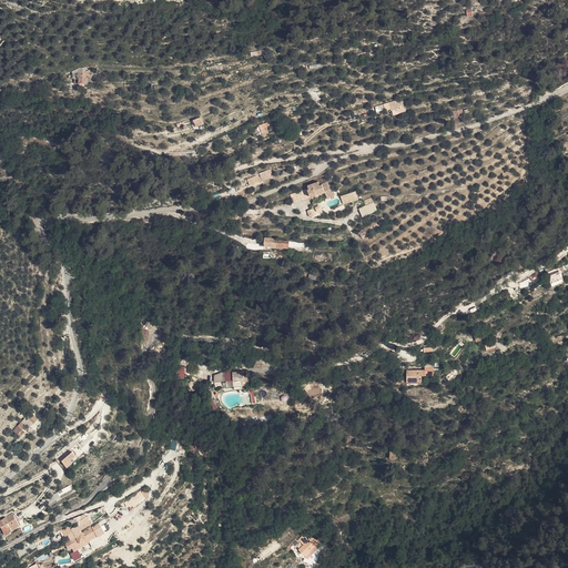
[(198,125),(204,123),(202,117),(195,119),(196,121),(198,125)]
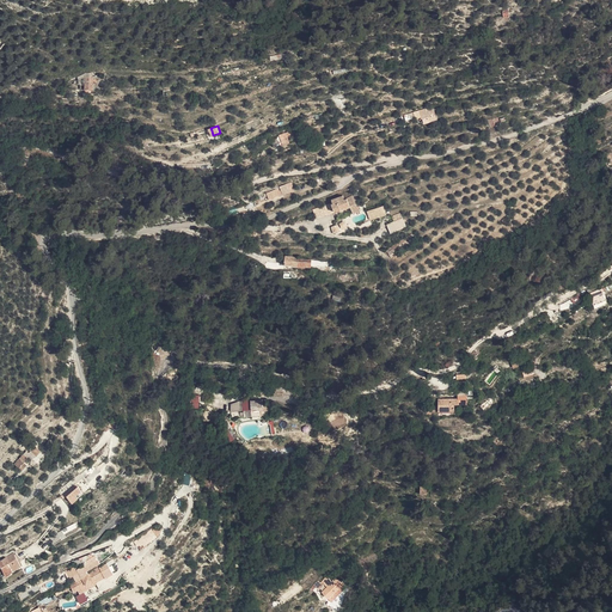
[(292,179),(280,183),(280,184),(276,185),(279,194),(294,189),(292,179)]
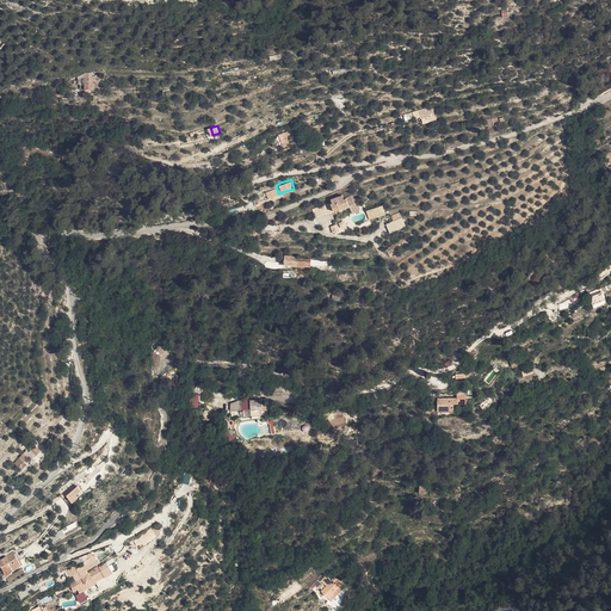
[(331,201),(332,203),(337,201),(340,211),(350,207),(355,214),(360,210),(352,193),(343,197),(341,193),(333,198),(333,199),(331,201)]
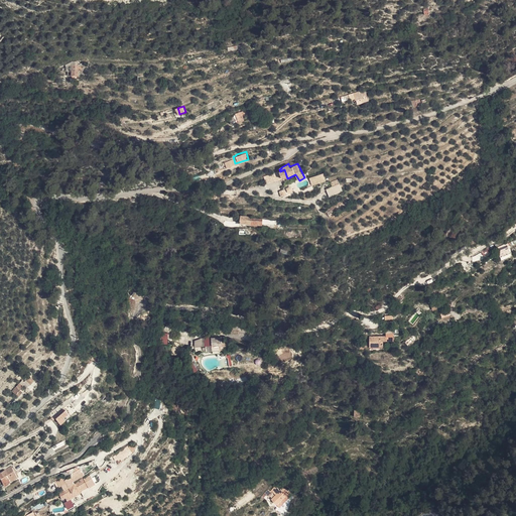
[(280,171),(264,178),(268,187),(281,181),(283,179),(280,171)]
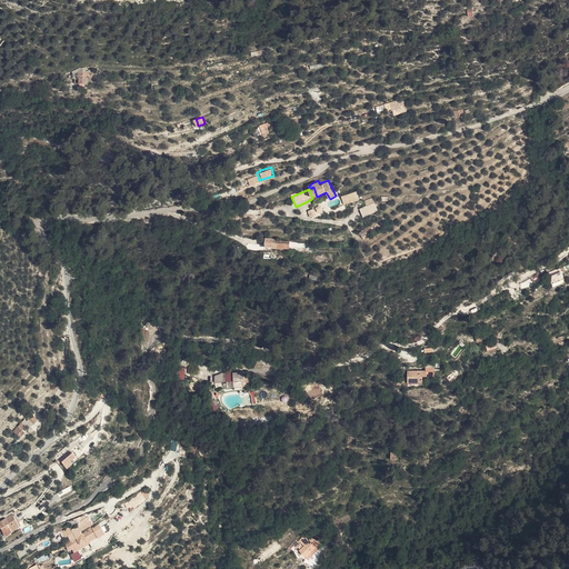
[(343,206),(360,200),(357,191),(341,197),(343,206)]
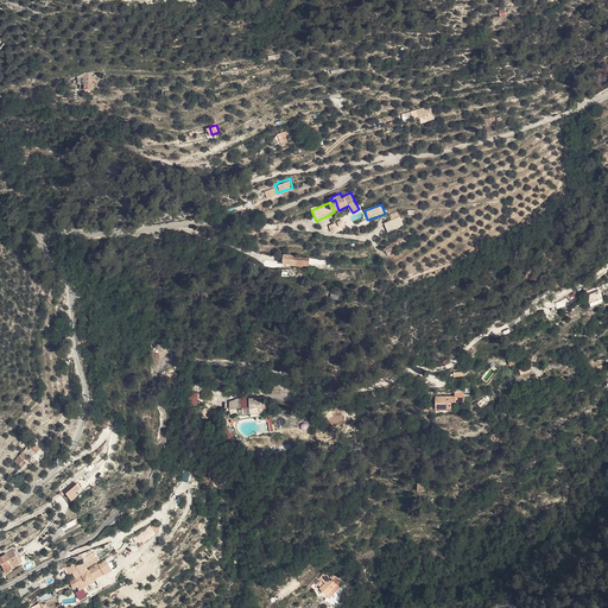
[(409,238),(406,233),(384,246),(386,249),(409,238)]
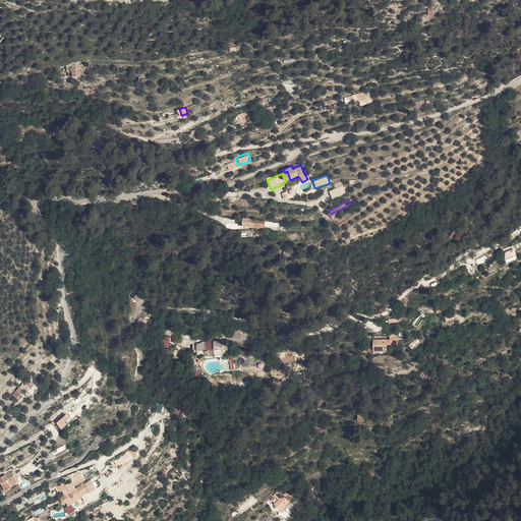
[(257,216),(243,213),(243,221),(251,222),(255,223),(255,222),(257,216)]
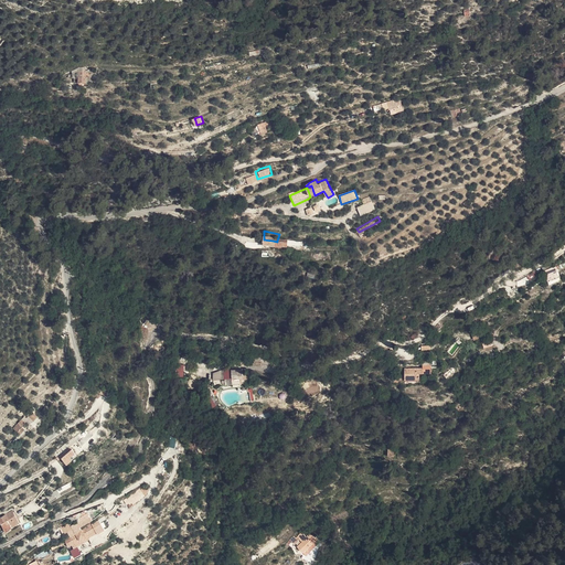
[(286,235),(279,234),(277,241),(305,245),(305,237),(286,235)]
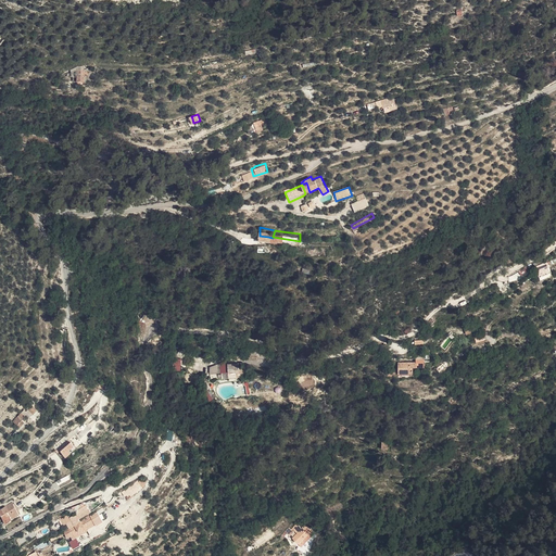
[(476,331),(475,326),(465,329),(467,336),(472,333),(472,332),(476,331)]
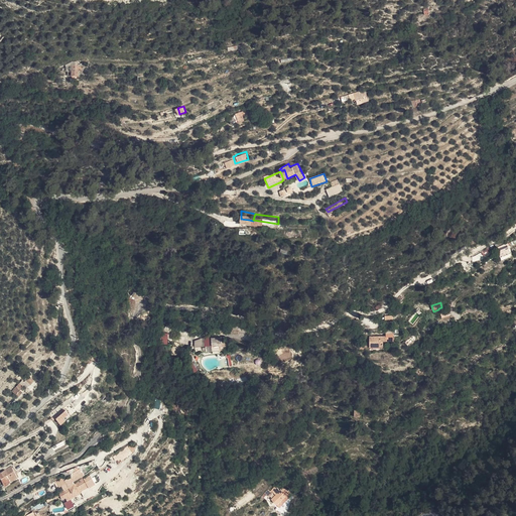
[(159,334),(160,345),(168,344),(167,333),(159,334)]
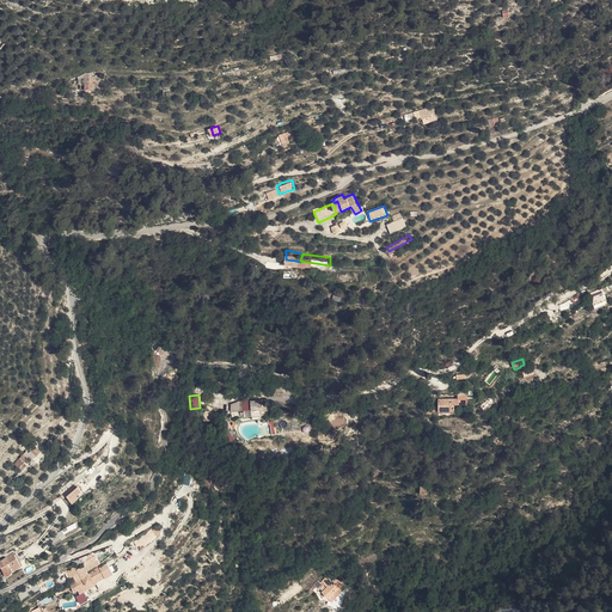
[(267,409),(267,405),(262,405),(257,407),(256,398),(255,398),(242,401),(244,412),(251,411),(254,409),(255,412),(267,409)]
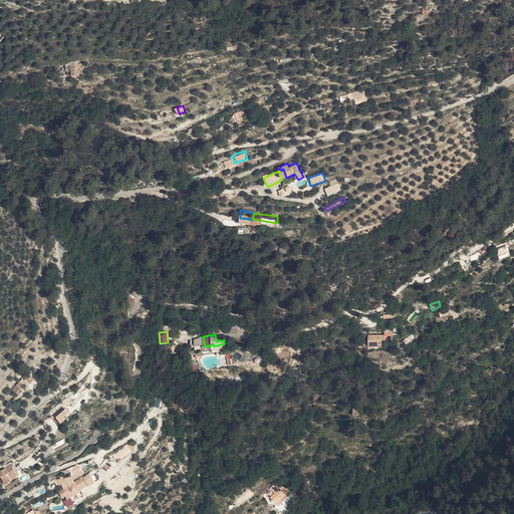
[(386,336),(368,335),(368,345),(382,345),(382,341),(386,341),(386,340),(386,336)]
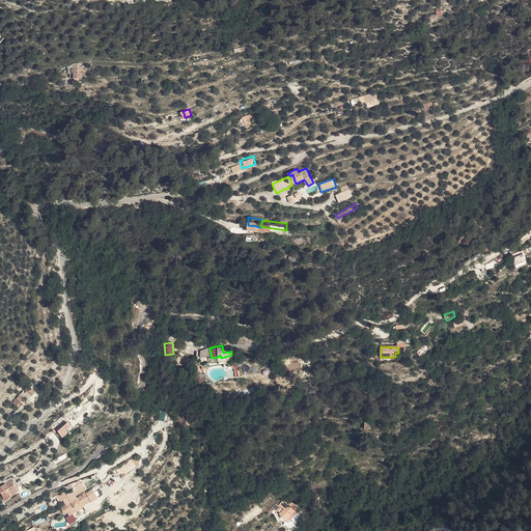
[(198,373),(193,376),(197,385),(202,382),(198,373)]
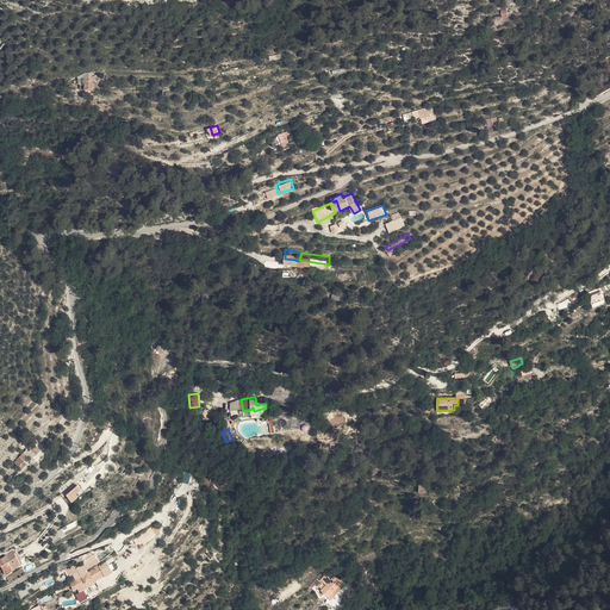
[(35,454),(31,449),(30,448),(27,450),(24,448),(20,453),(22,454),(13,462),(18,467),(24,461),(23,460),(29,455),(31,458),(35,454)]
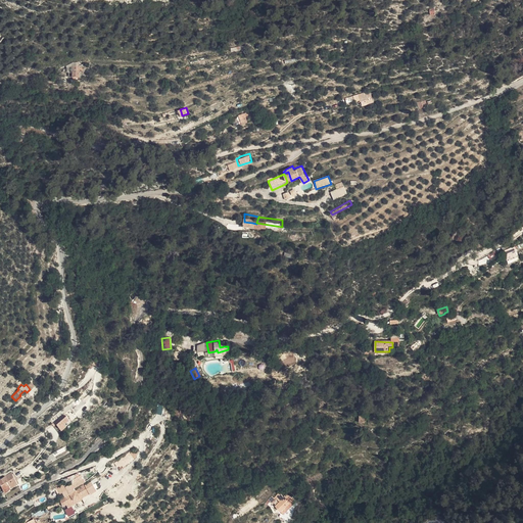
[(68,422),(63,417),(54,424),(59,430),(68,422)]
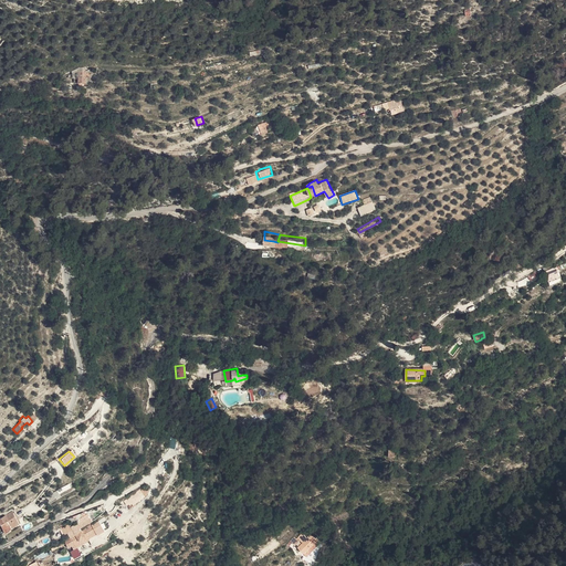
[(11,526),(18,521),(9,507),(0,514),(0,524),(4,532),(11,526)]
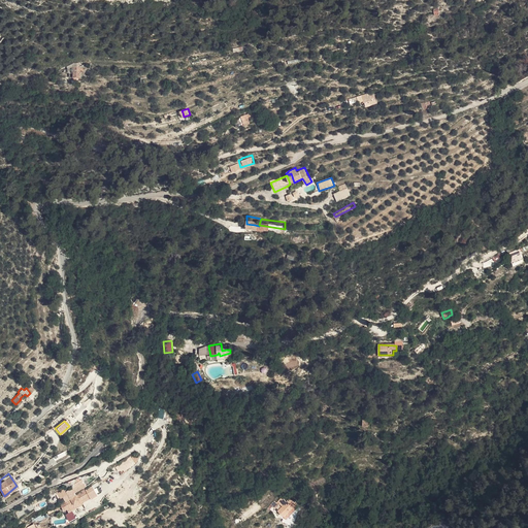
[(60,496),(62,500),(60,501),(61,503),(58,505),(60,509),(64,507),(66,510),(78,502),(77,501),(87,496),(83,489),(78,492),(78,491),(67,497),(65,494),(60,496)]
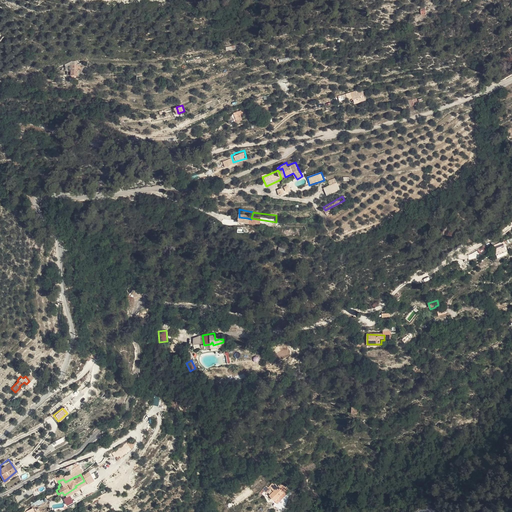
[(268,487),(272,491),(277,487),(272,482),(271,481),(267,486),(264,483),(260,487),(261,488),(262,490),(264,491),(268,487)]
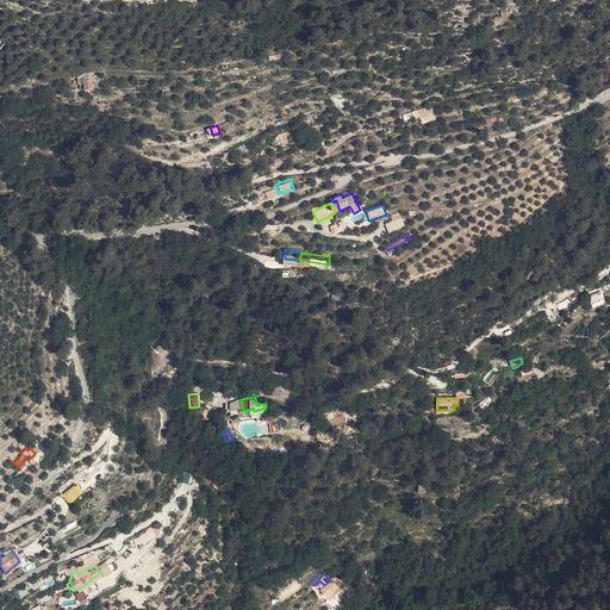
[(319,590),(325,597),(330,592),(336,586),(340,590),(346,585),(337,579),(331,578),(330,580),(324,585),(319,590)]
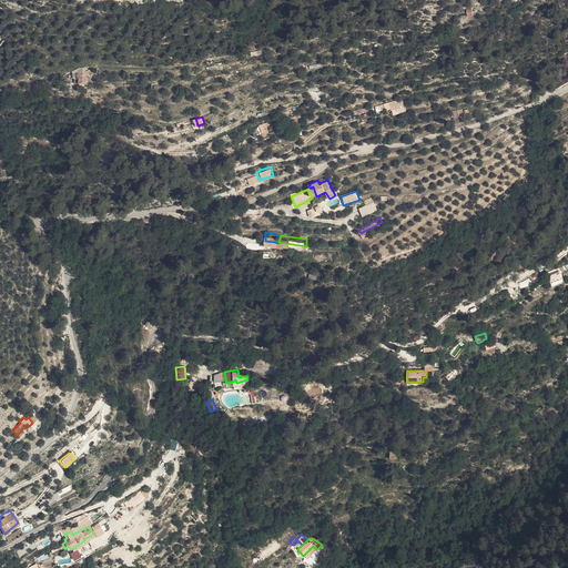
[(78,550),(70,554),(74,561),(82,557),(78,550)]
